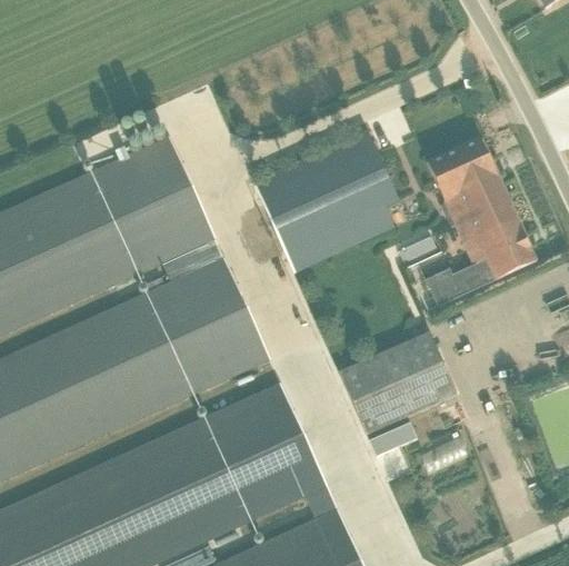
[(252,182),(295,272),(390,228),(380,208),(397,200),(365,130),(252,182)]
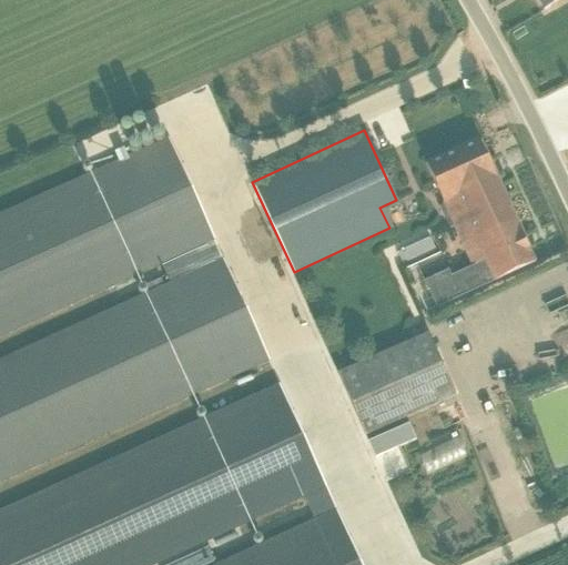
[(0,334),(162,261),(214,238),(168,135),(0,211),(0,334)]
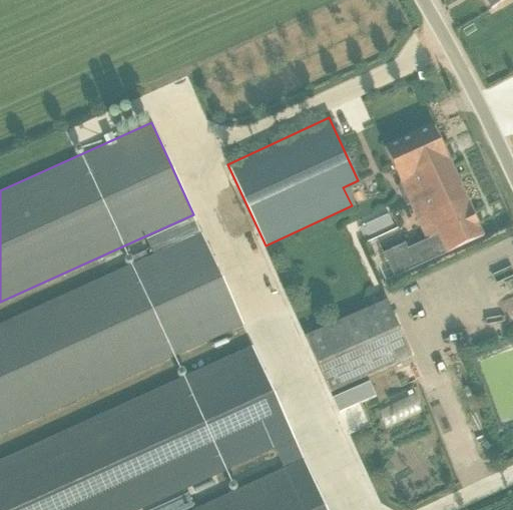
[(392,275),(483,233),(433,123),(384,145),(425,238),(406,246),(388,206),(366,216),(392,275)]
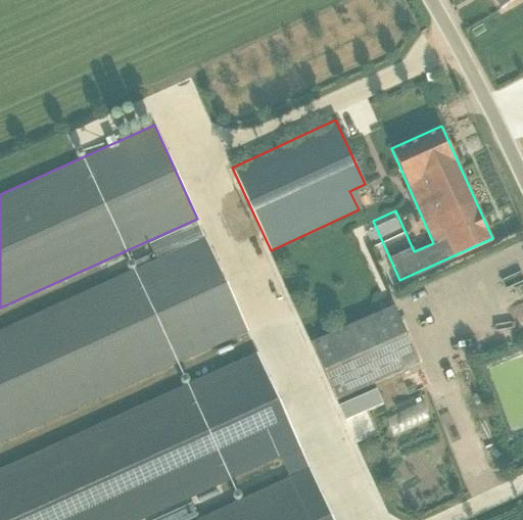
[(0,330),(0,442),(248,331),(197,219),(149,240),(158,260),(0,330)]
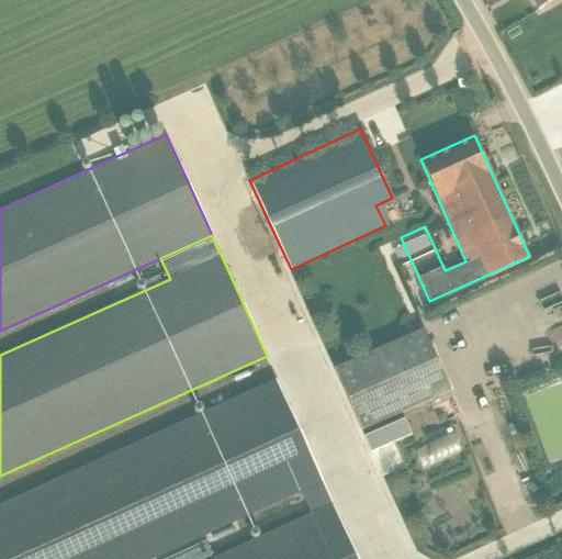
[(332,368),(360,432),(449,392),(422,328),(332,368)]
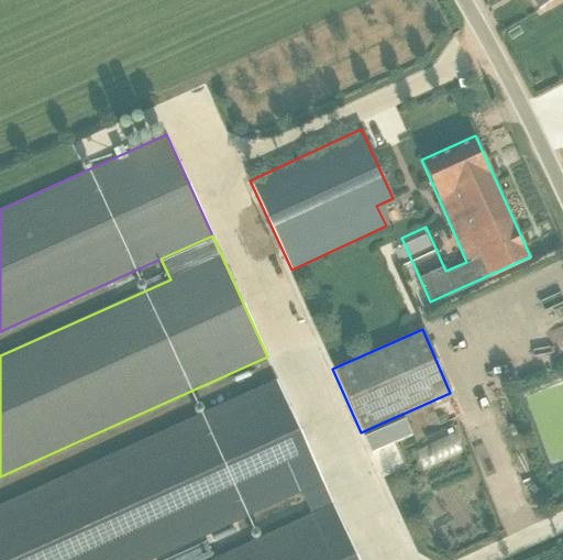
[(324,485),(276,379),(0,502),(0,559),(156,559),(302,495),(324,485)]
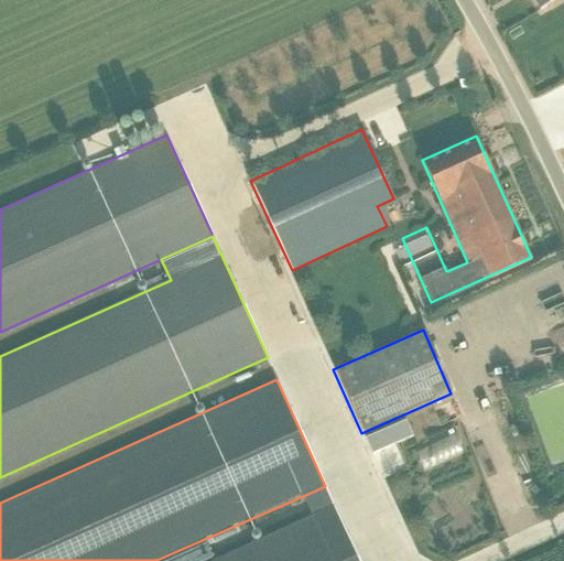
[(212,560),(357,560),(325,486),(303,496),(312,517),(212,560)]
